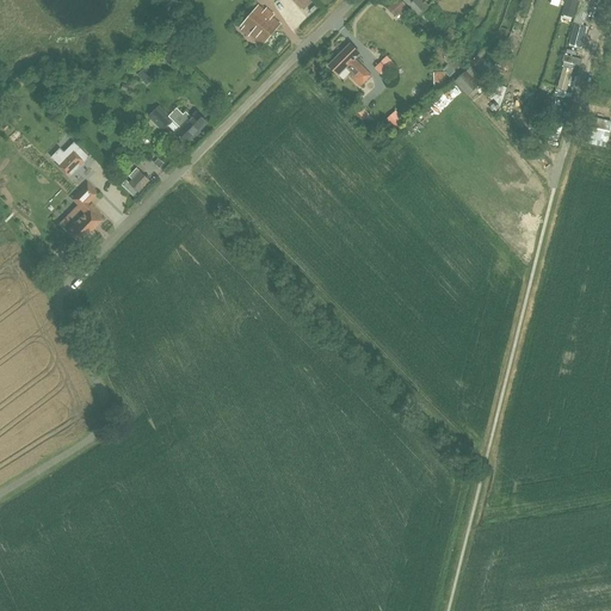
[(395,0),(387,10),(396,18),(407,6),(400,0),(395,0)]
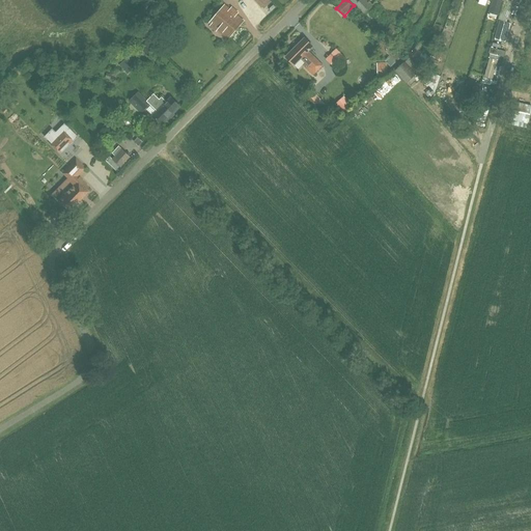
[(350,0),(364,14),(372,5),(373,4),(368,0),(350,0)]
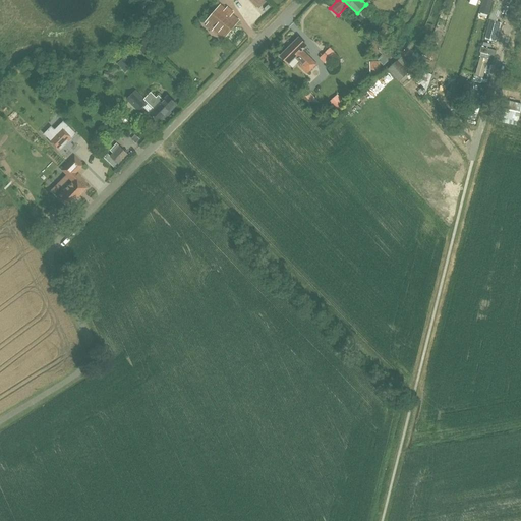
[(482,0),(478,12),(489,15),(494,0),(482,0)]
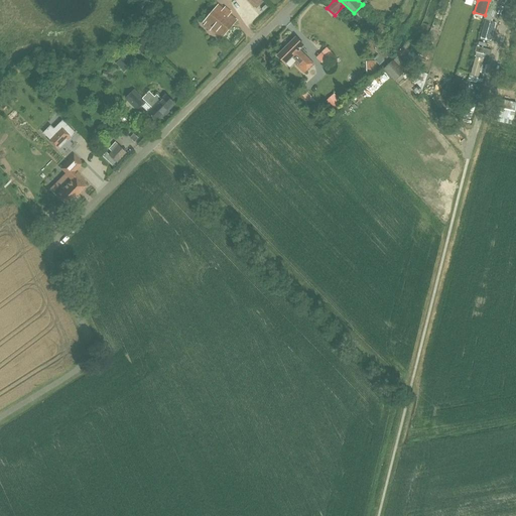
[(459,16),(470,18),(473,6),(462,3),(459,16)]
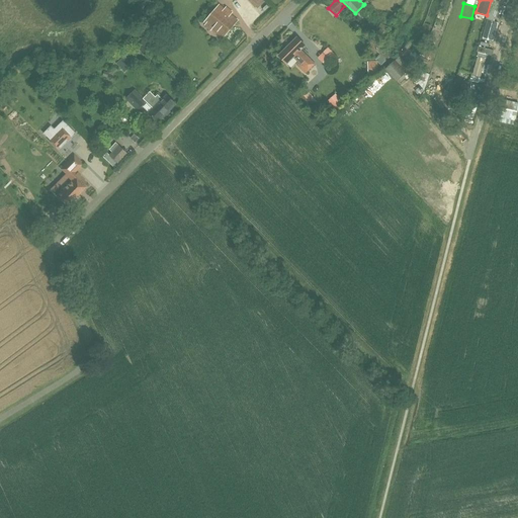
[(236,21),(219,6),(205,22),(207,23),(205,25),(210,29),(212,27),(224,36),(236,21)]
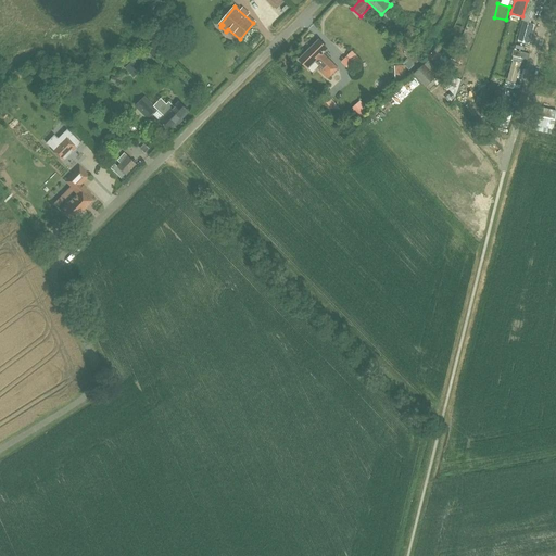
[(535,24),(522,21),(517,41),(530,45),(535,24)]
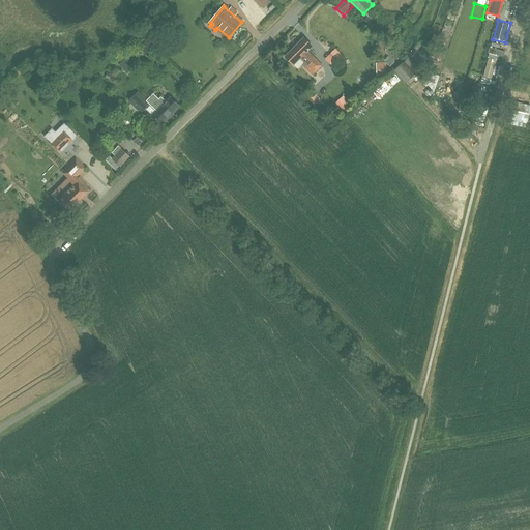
[(395,33),(398,28),(389,23),(387,28),(395,33)]
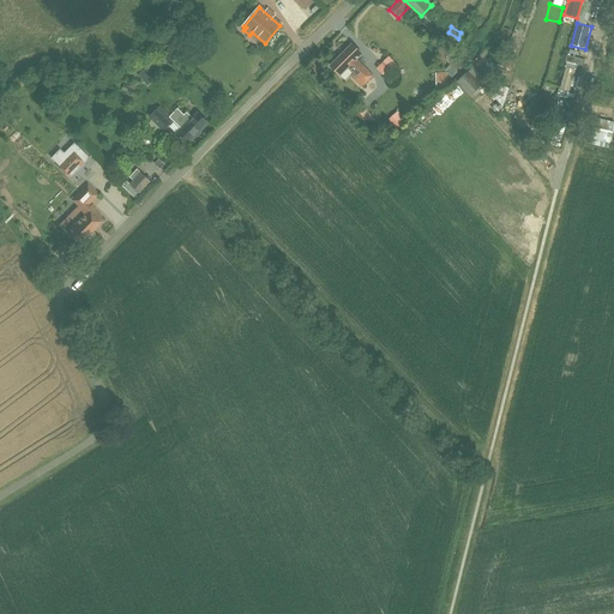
[(362,53),(353,43),(331,65),(341,76),(348,67),(354,73),(351,76),(362,86),(372,76),(356,60),(362,53)]
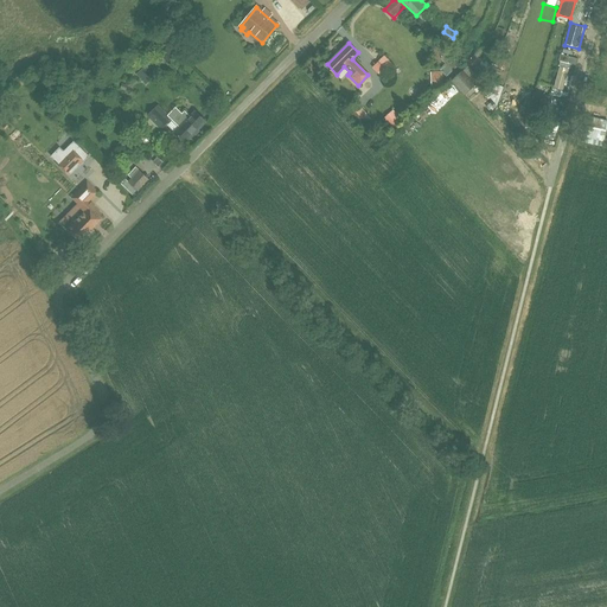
[(161,57),(168,62),(174,59),(176,55),(170,49),(164,50),(161,57)]
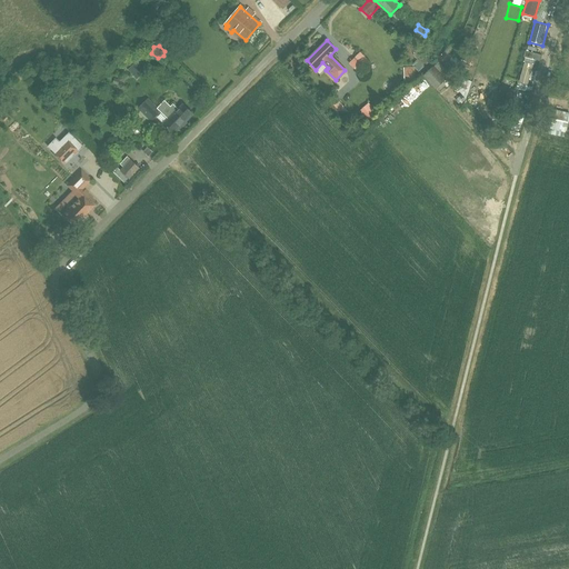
[(445,50),(438,57),(445,63),(451,57),(445,50)]
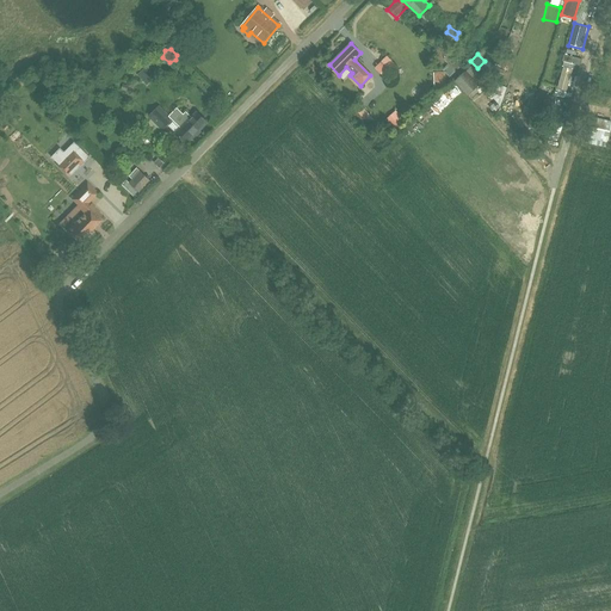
[(573,92),(581,59),(565,54),(556,88),(573,92)]
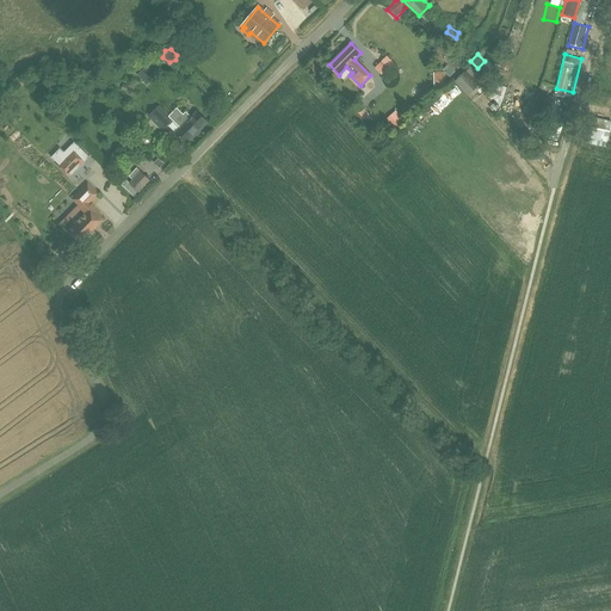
[(374,68),(384,76),(396,63),(386,55),(374,68)]
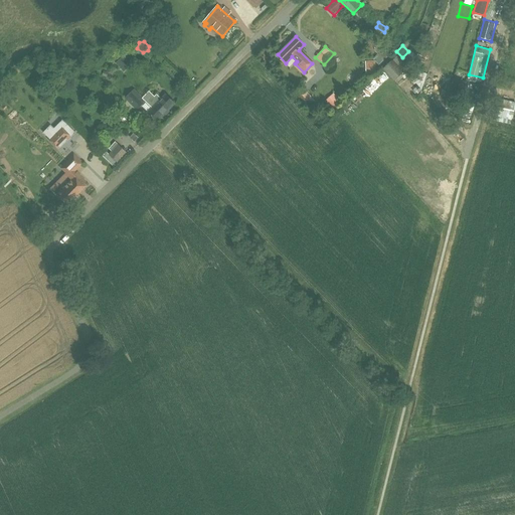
[(376,54),(378,62),(387,60),(385,52),(376,54)]
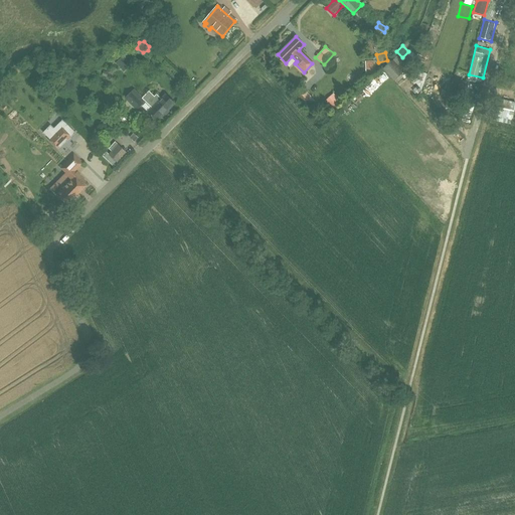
[(131,63),(124,56),(116,63),(124,70),(131,63)]
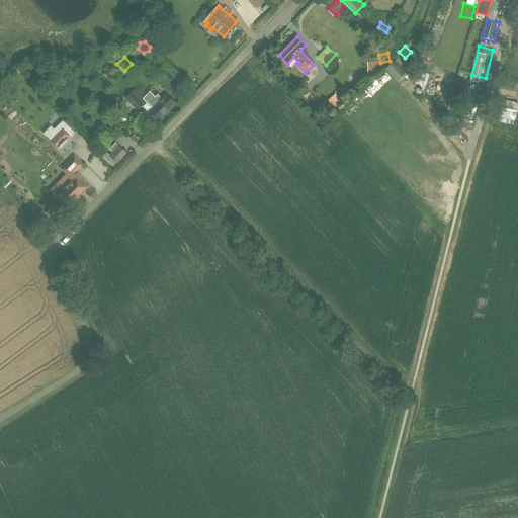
[(406,72),(396,61),(385,69),(397,81),(406,72)]
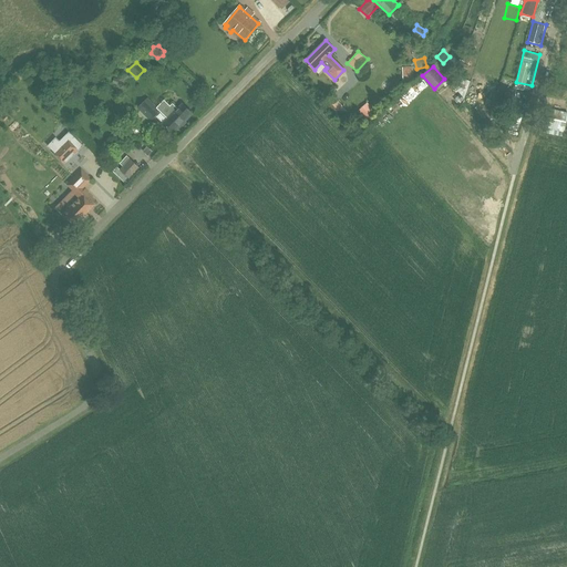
[(514,91),(500,85),(494,105),(501,107),(502,103),(509,105),(514,91)]
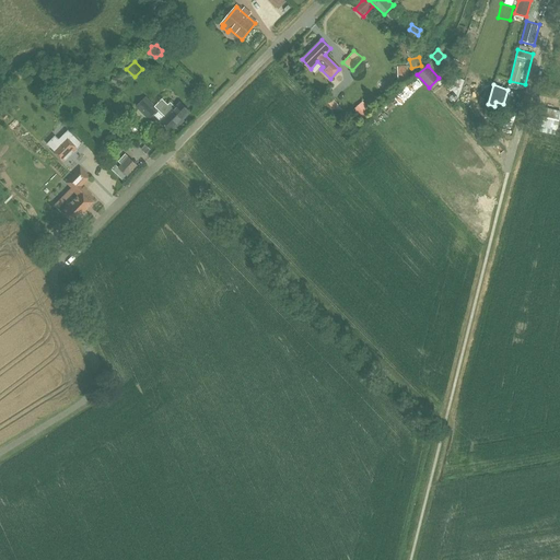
[(336,123),(343,115),(326,96),(318,103),(336,123)]
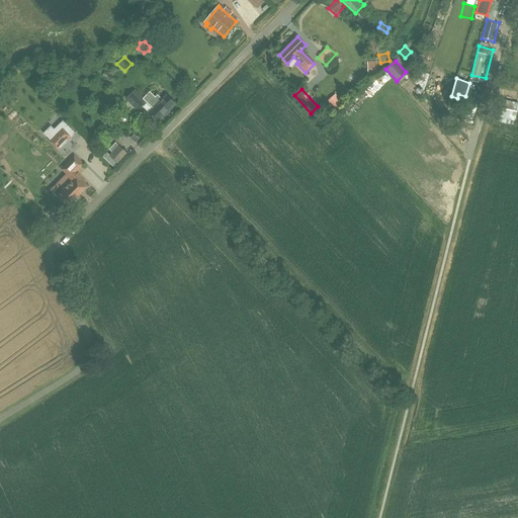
[(158,121),(165,114),(169,110),(175,104),(167,95),(163,99),(158,95),(157,96),(152,91),(145,98),(144,99),(147,102),(153,108),(149,112),(158,121)]
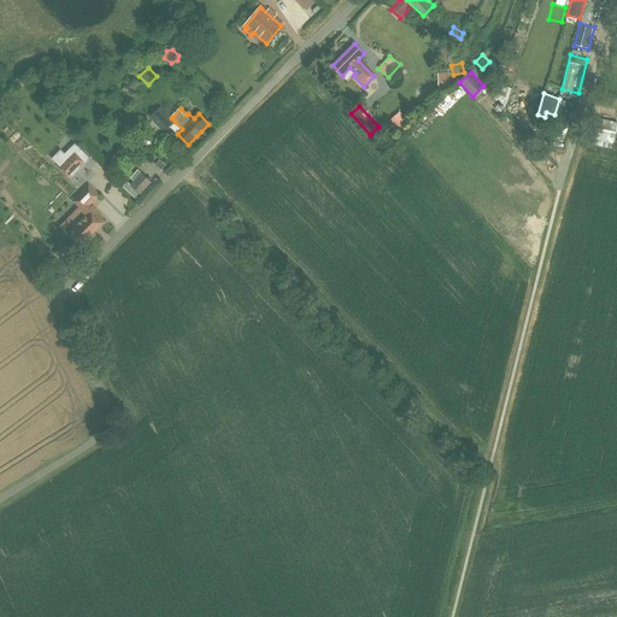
[(164,131),(170,127),(172,123),(158,110),(151,118),(153,121),(160,128),(164,131)]
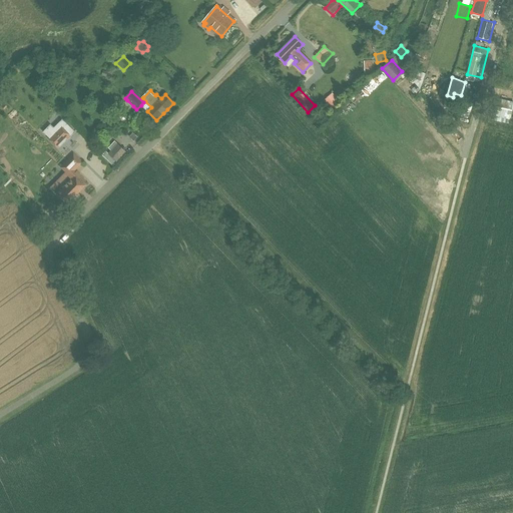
[(331,92),(324,100),(330,107),(338,99),(331,92)]
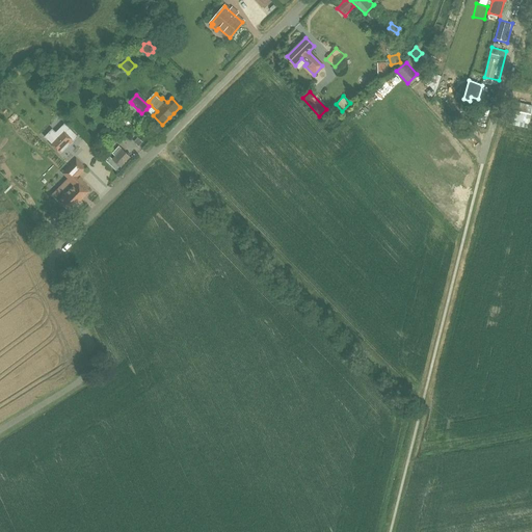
[(64,132),(69,128),(64,124),(55,133),(54,134),(55,134),(49,140),(52,143),(51,144),(59,154),(73,140),(64,132)]
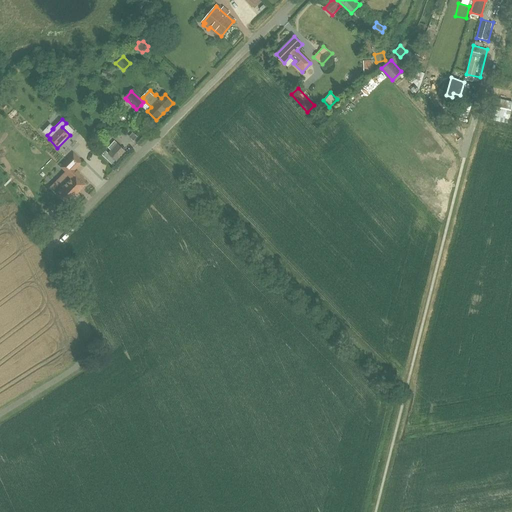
[(111,151),(118,144),(115,141),(108,147),(111,151)]
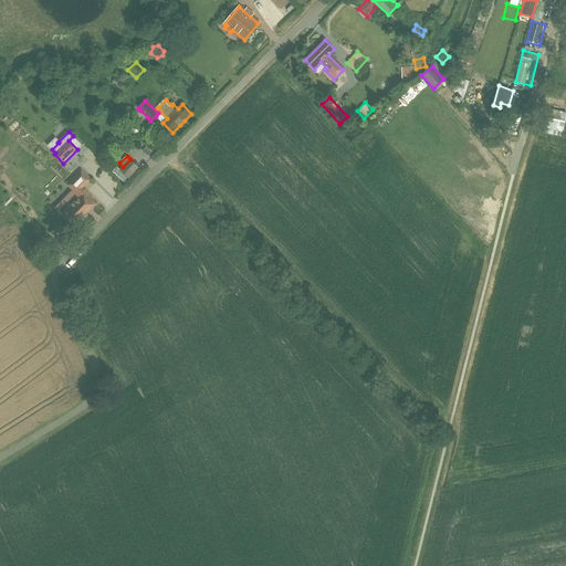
[(128,179),(119,170),(116,167),(112,171),(124,184),(128,179)]
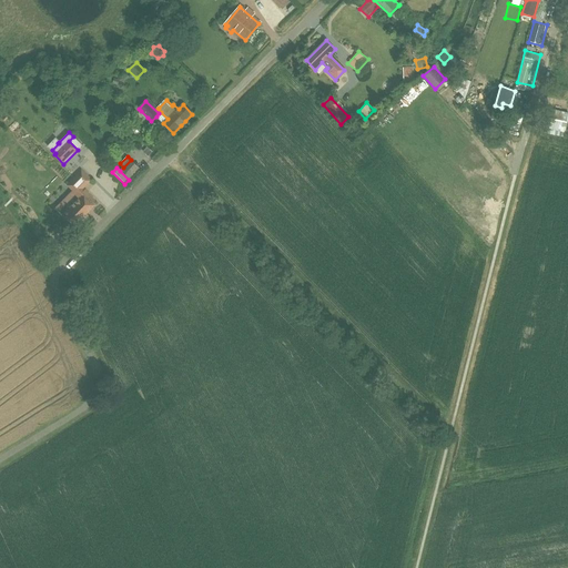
[(74,190),(72,192),(70,195),(73,199),(67,205),(69,208),(61,215),(73,227),(85,216),(84,215),(94,205),(92,202),(94,200),(82,188),(80,185),(84,182),(77,175),(77,176),(69,184),(74,190)]
